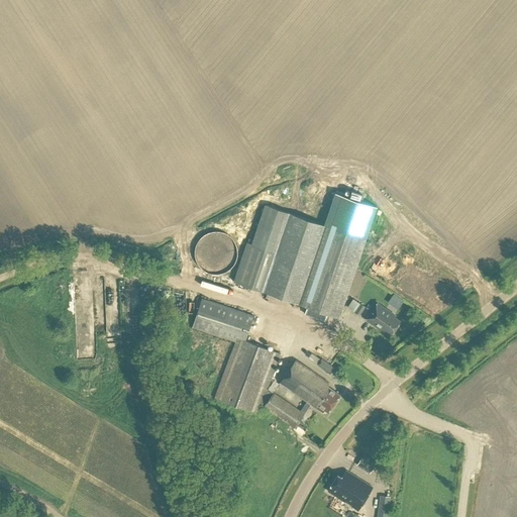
[(248,242),(235,282),(307,306),(305,314),(324,321),(327,313),(340,317),(357,267),(357,266),(367,238),(368,236),(378,206),(335,192),(325,222),(324,224),(267,205),(253,244),(248,242)]
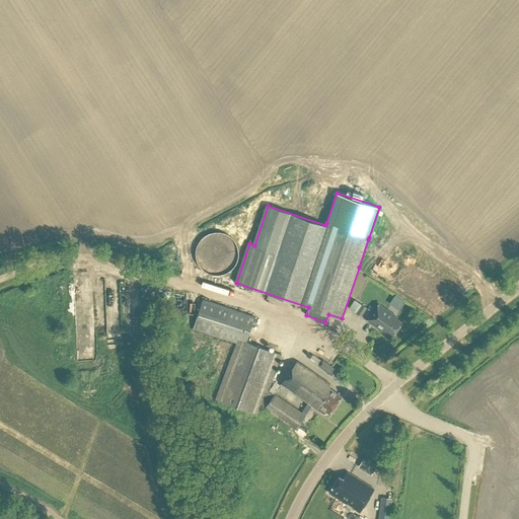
[(223,279),(231,279),(238,263),(238,251),(232,266),(220,266),(220,260),(226,260),(229,251),(229,241),(224,239),(207,239),(202,251),(202,260),(209,262),(204,273),(204,275),(216,279),(217,277),(223,279)]
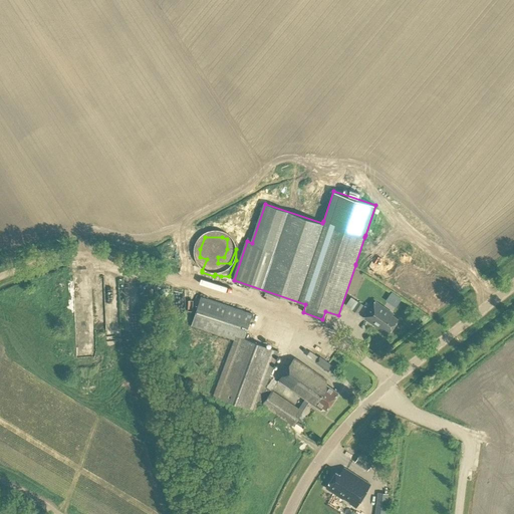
[(393,289),(387,298),(396,305),(402,296),(393,289)]
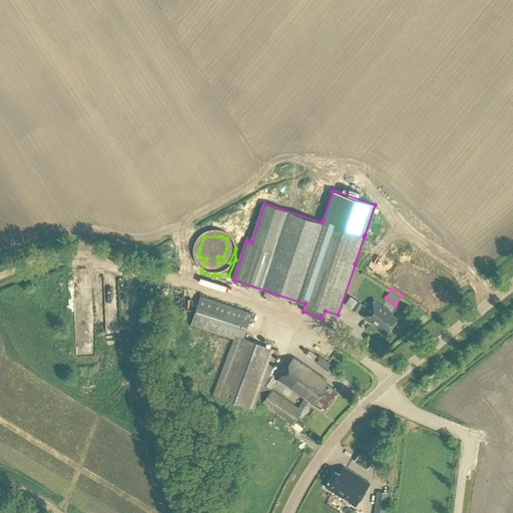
[(345,303),(352,308),(358,299),(351,295),(345,303)]
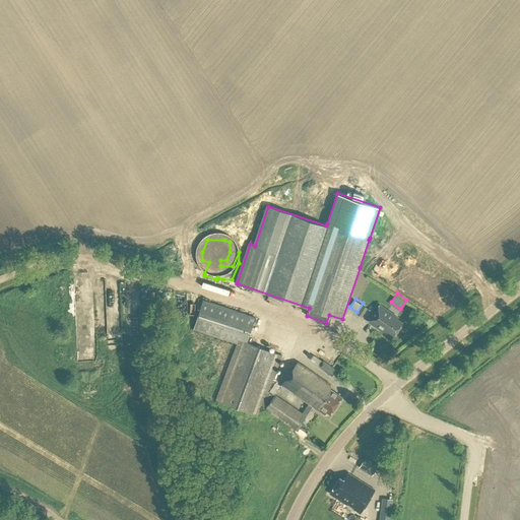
[(204,301),(195,329),(238,343),(239,341),(248,344),(257,318),(204,301)]
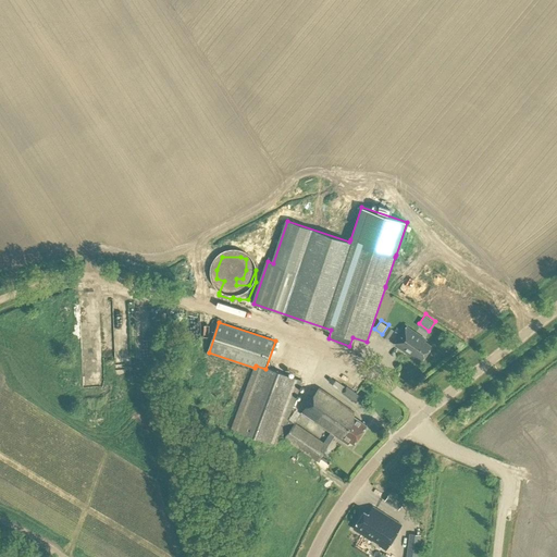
[(388,324),(382,334),(388,338),(395,329),(388,324)]
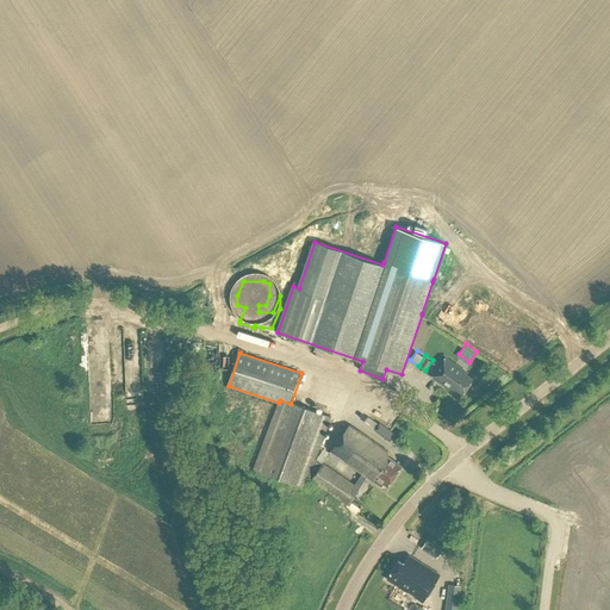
[(467,373),(446,358),(433,378),(453,392),(454,390),(462,396),(473,380),(466,374),(467,373)]
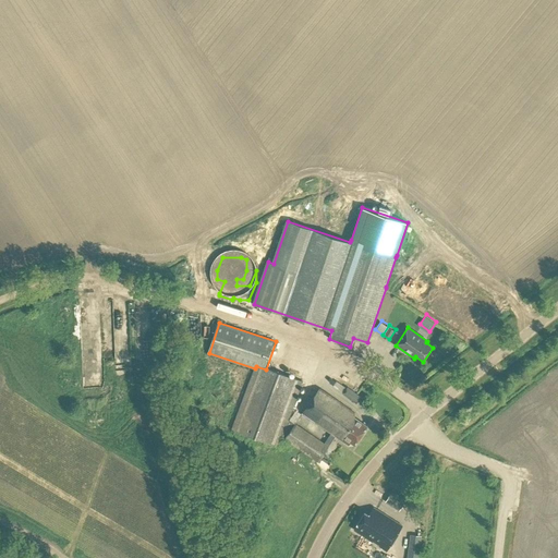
[(255,368),(231,431),(277,448),(281,438),(284,439),(317,462),(327,448),(324,446),(288,421),(302,384),(266,370),(256,366),(255,368)]
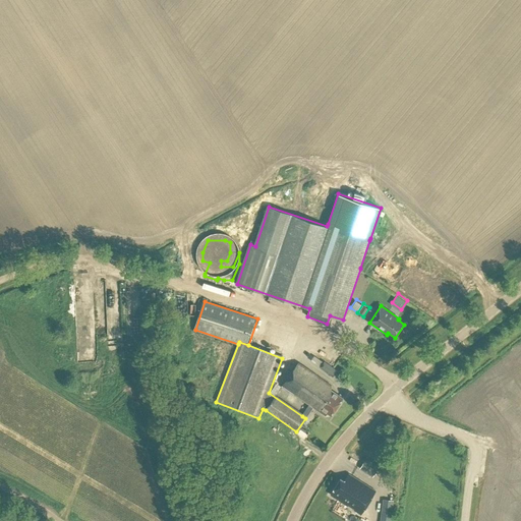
[(324,361),(320,367),(333,377),(337,370),(324,361)]
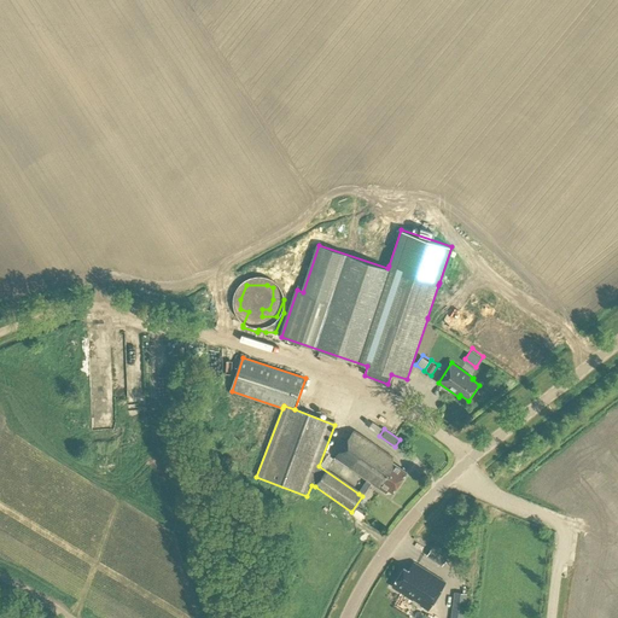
[(353,430),(333,458),(367,481),(366,483),(359,494),(362,496),(369,485),(371,483),(385,493),(386,490),(391,494),(406,473),(392,464),(391,456),(353,430)]
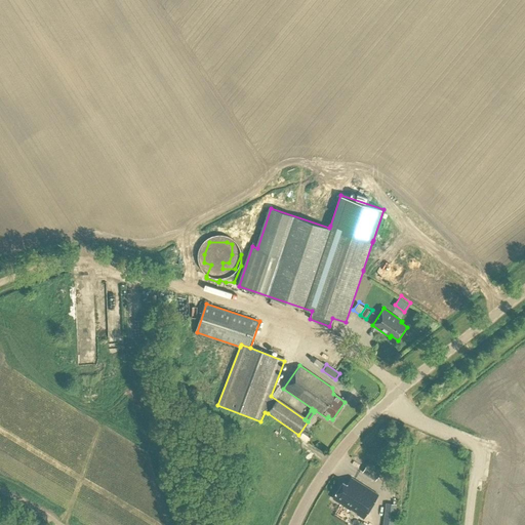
[(379,474),(366,466),(362,472),(375,481),(379,474)]
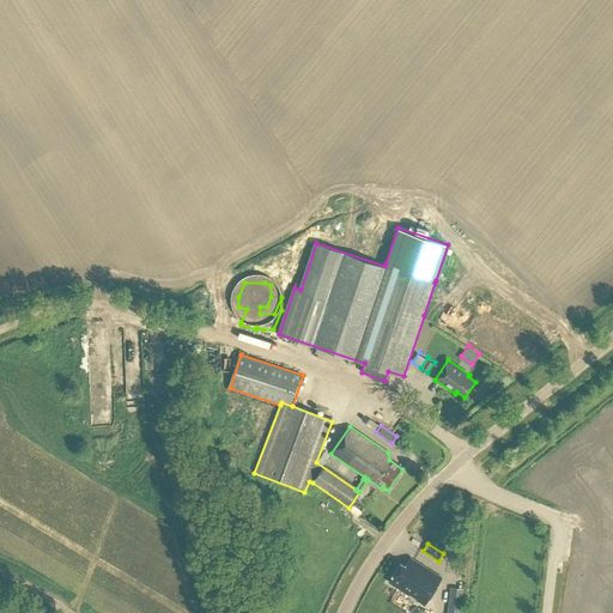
[(441,578),(408,558),(404,565),(399,563),(388,580),(387,582),(399,589),(400,590),(393,601),(398,604),(405,594),(423,606),(441,578)]
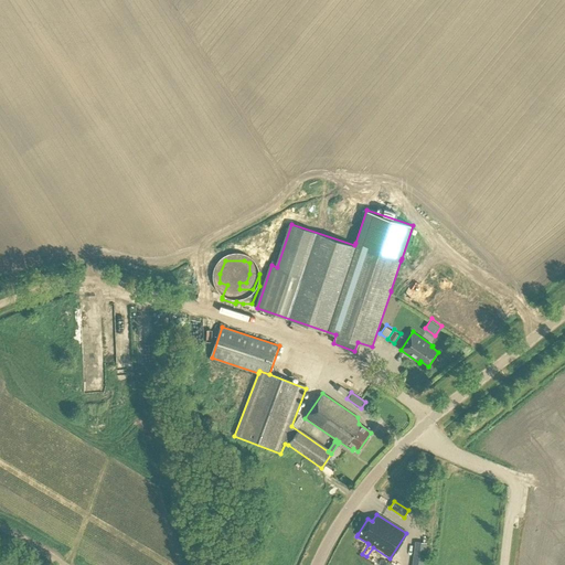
[(415,541),(412,564),(424,564),(427,543),(415,541)]
